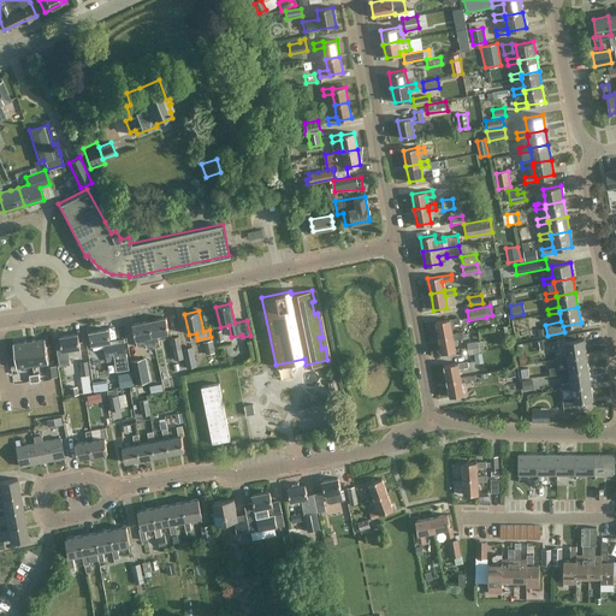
[(166,318),(149,321),(154,348),(160,347),(158,335),(169,332),(166,318)]
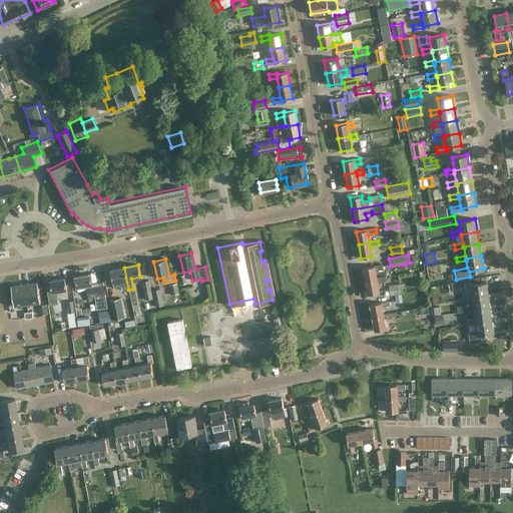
[(377,280),(376,278),(375,271),(383,270),(382,265),(363,269),(366,282),(377,280)]
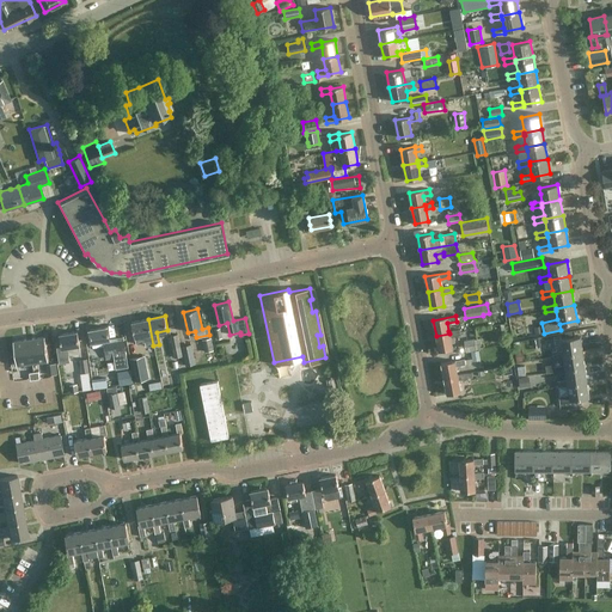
[(148,319),(132,323),(134,338),(135,344),(145,343),(146,347),(148,347),(153,346),(151,334),(148,319)]
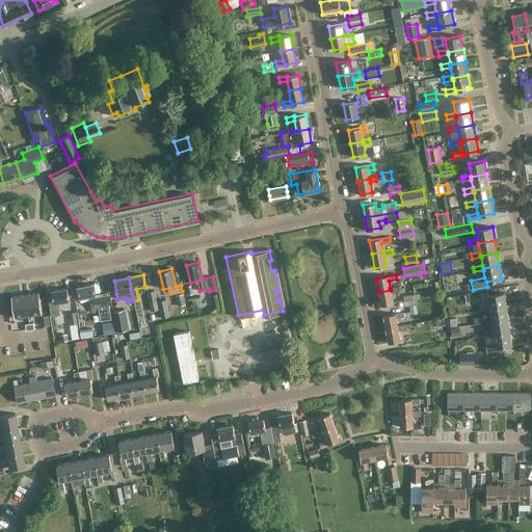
[(89,296),(92,312),(99,311),(101,321),(111,319),(107,293),(95,295),(92,285),(77,287),(79,298),(89,296)]
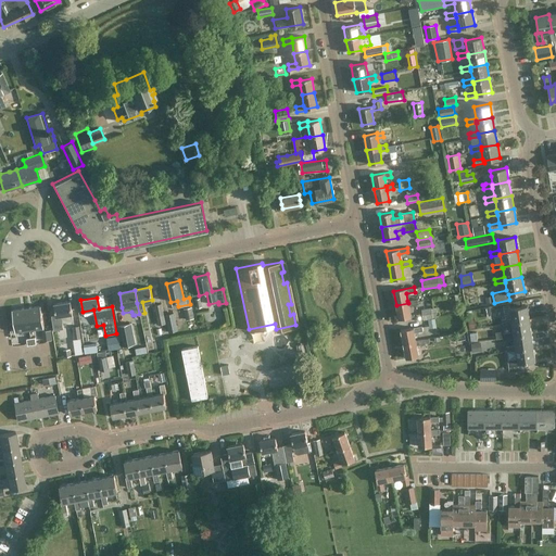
[(417,300),(407,301),(408,303),(396,305),(399,319),(411,317),(408,306),(417,305),(417,300)]
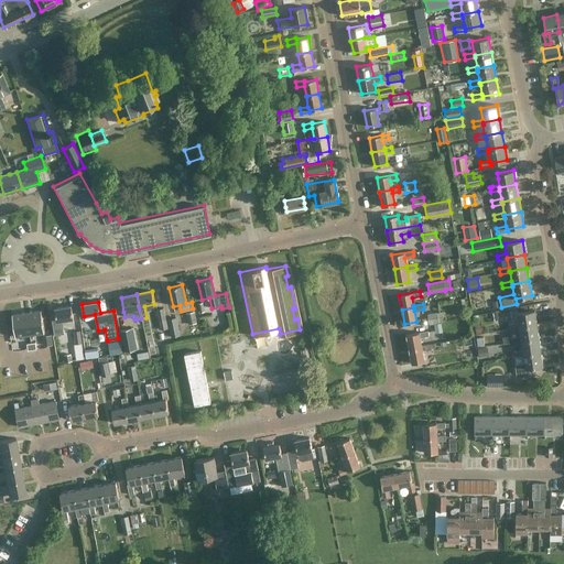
[(54,308),(56,320),(52,321),(54,335),(64,334),(63,327),(74,325),(73,318),(72,306),(54,308)]
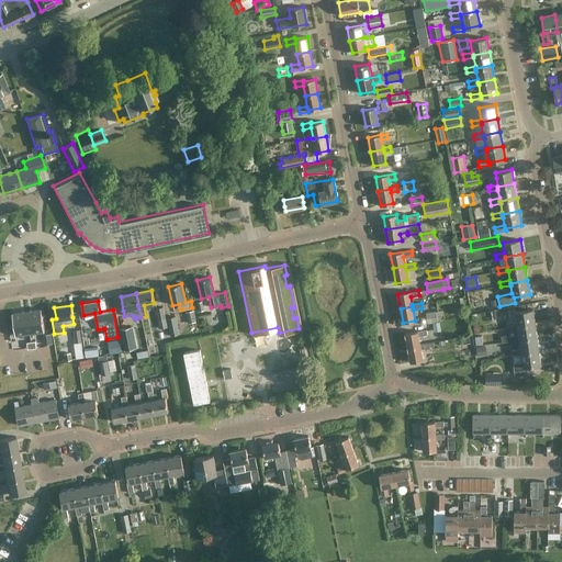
[(156,308),(159,328),(167,327),(164,307),(156,308)]
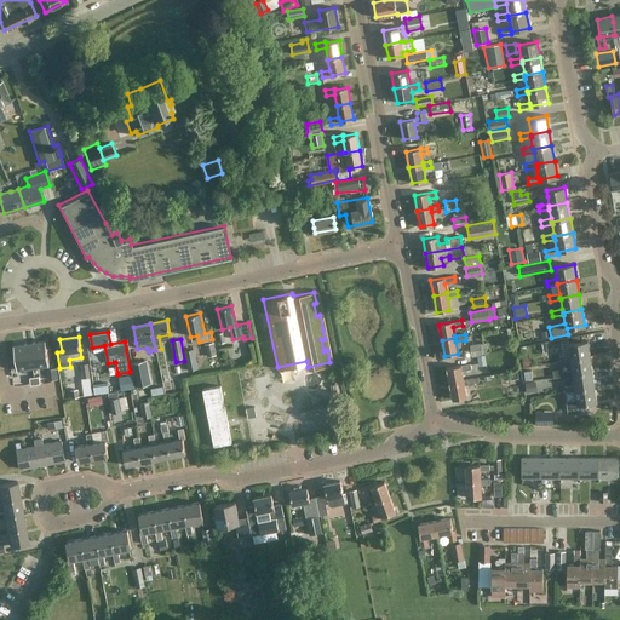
[(45,342),(29,344),(33,368),(49,366),(45,340),(45,342)]
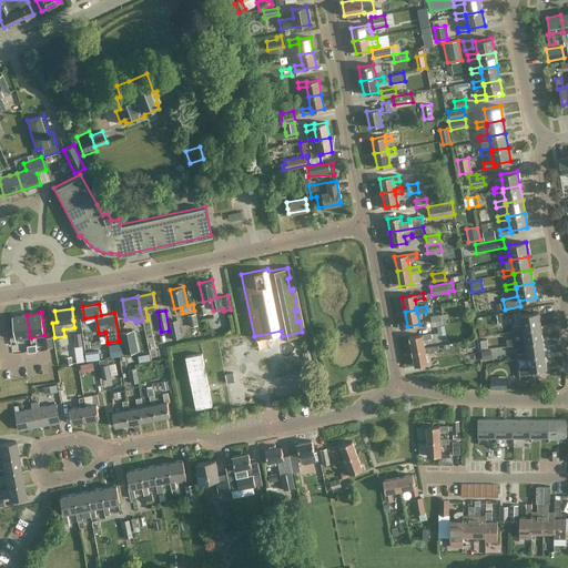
[(523,328),(540,326),(538,312),(520,315),(523,325),(513,326),(513,332),(523,331),(523,328)]
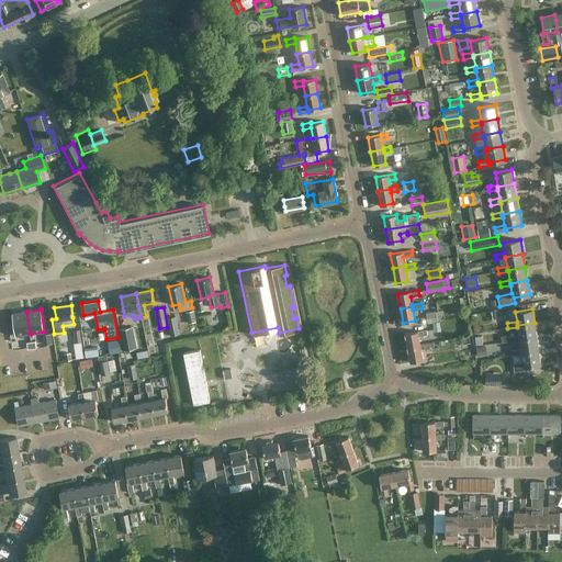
[(186,312),(188,323),(197,322),(193,310),(186,312)]
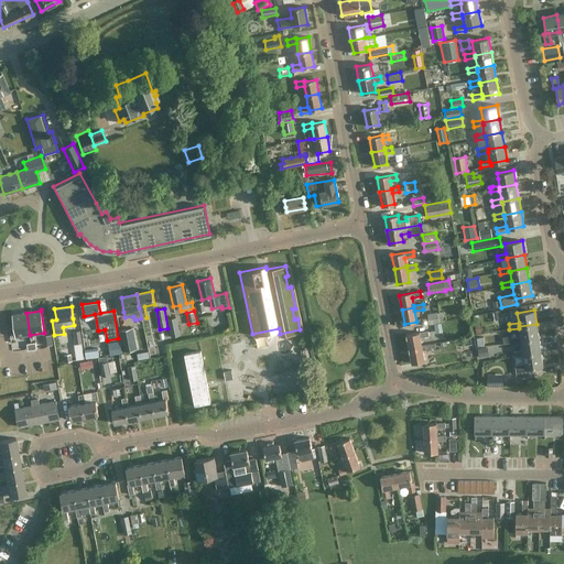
[(444,322),(442,311),(427,314),(430,325),(444,322)]
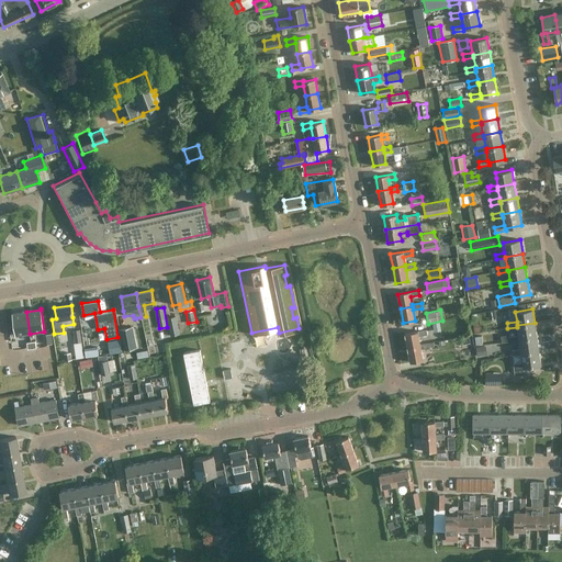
[(12,313),(15,336),(15,335),(30,334),(26,312),(12,313)]
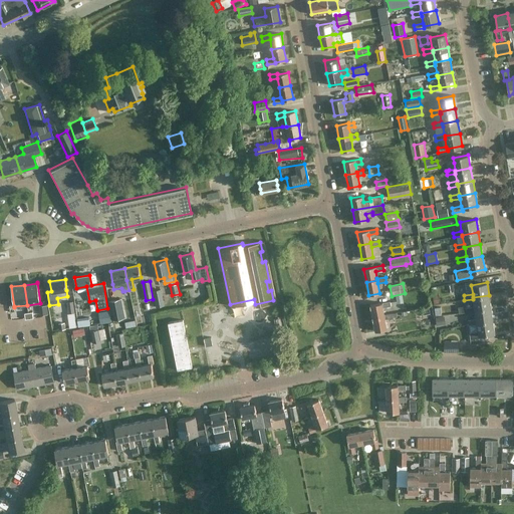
[(161,289),(153,290),(156,307),(164,305),(161,289)]
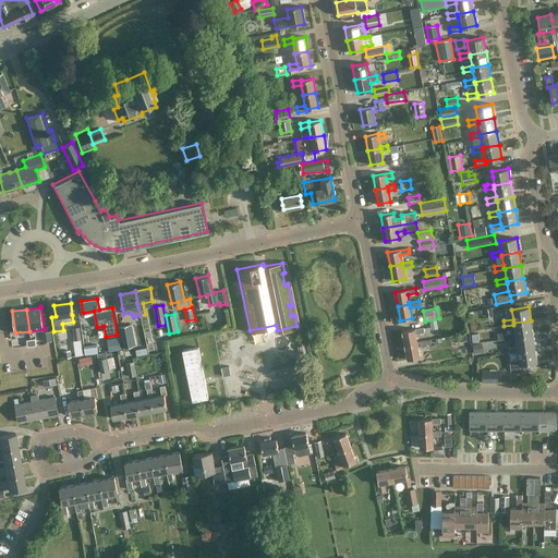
[(533,334),(531,320),(513,323),(513,325),(514,332),(506,335),(506,339),(516,338),(516,337),(533,334)]
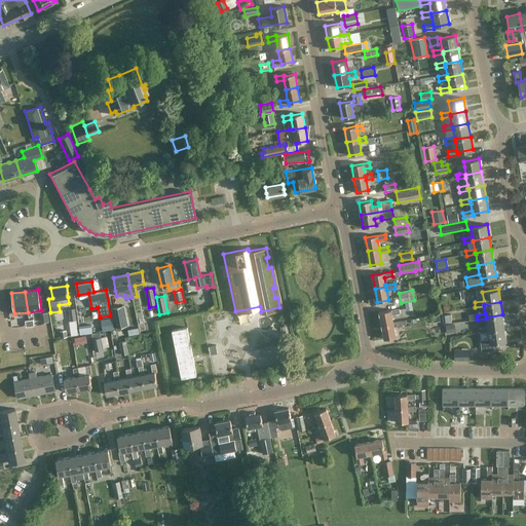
[(111,308),(115,328),(127,325),(123,305),(111,308)]
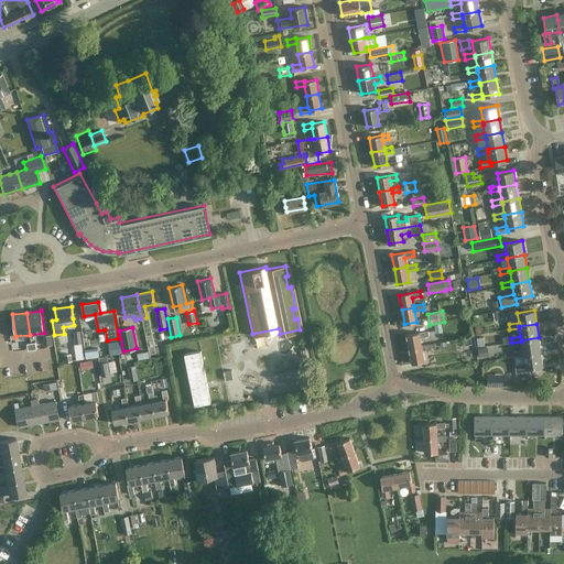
[(422,347),(421,346),(420,338),(429,336),(427,331),(407,335),(409,349),(422,347)]
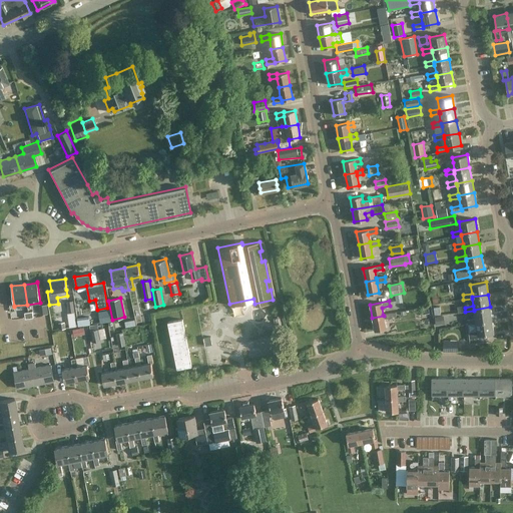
[(136,303),(137,315),(146,314),(144,302),(136,303)]
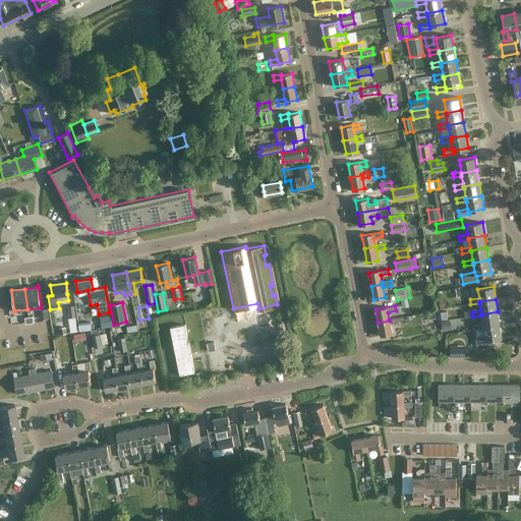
[(189,316),(191,325),(224,319),(222,309),(189,316)]
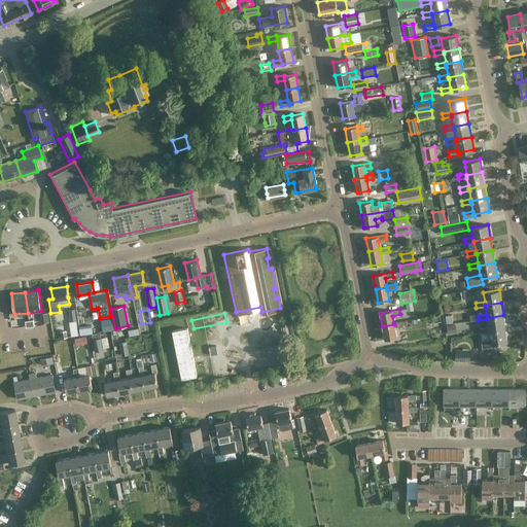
[(504,328),(503,315),(487,318),(487,319),(488,327),(479,328),(480,334),(489,331),(489,330),(504,328)]
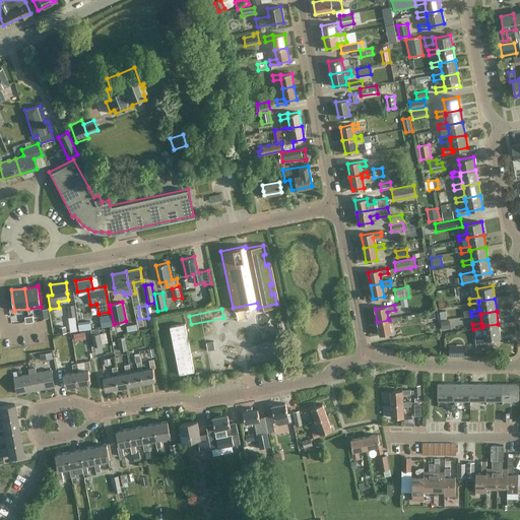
[(102,327),(113,325),(111,314),(100,316),(102,327)]
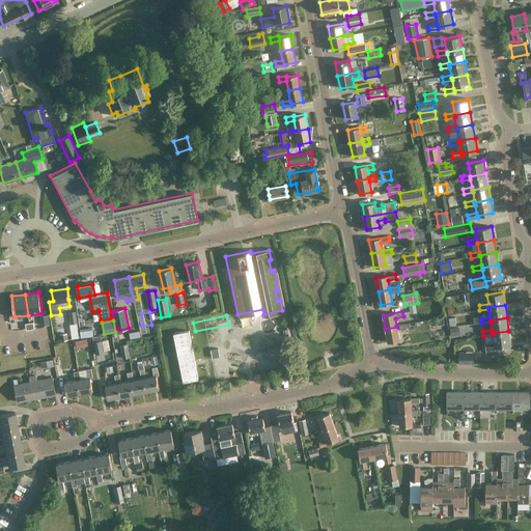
[(406,324),(396,326),(397,327),(385,329),(388,342),(399,340),(397,330),(406,329),(406,324)]
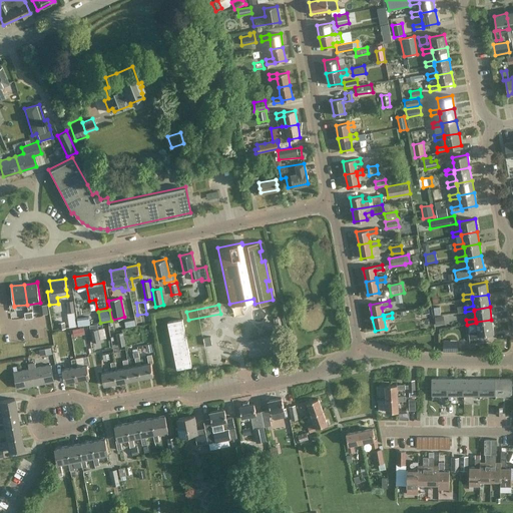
[(434,317),(435,325),(444,324),(443,316),(434,317)]
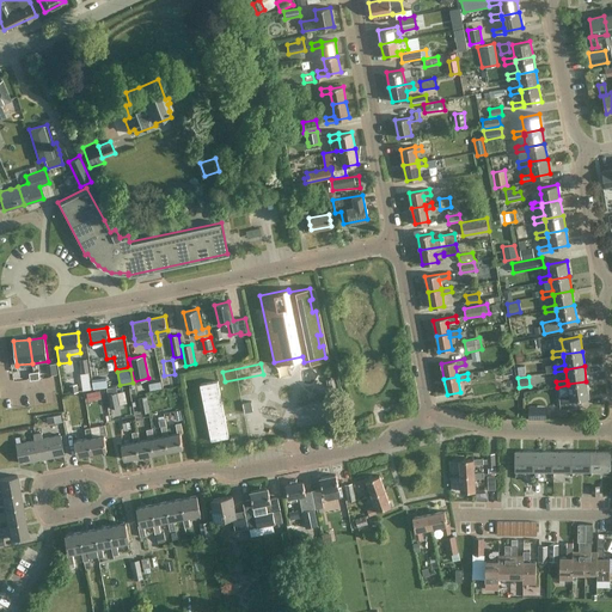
[(93,390),(108,387),(105,378),(92,380),(93,390)]
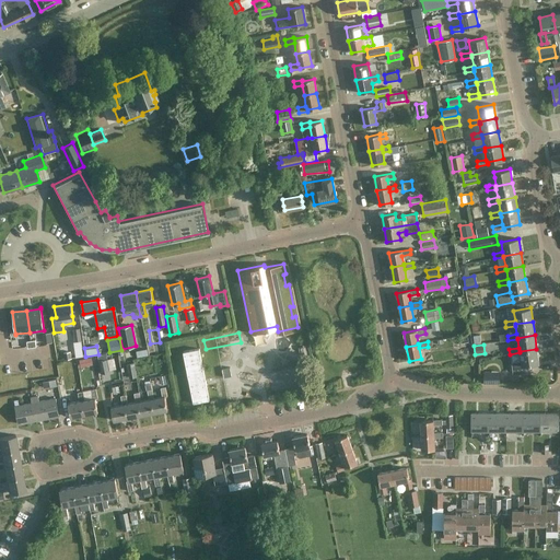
[(183,352),(194,404),(209,400),(199,349),(183,352)]
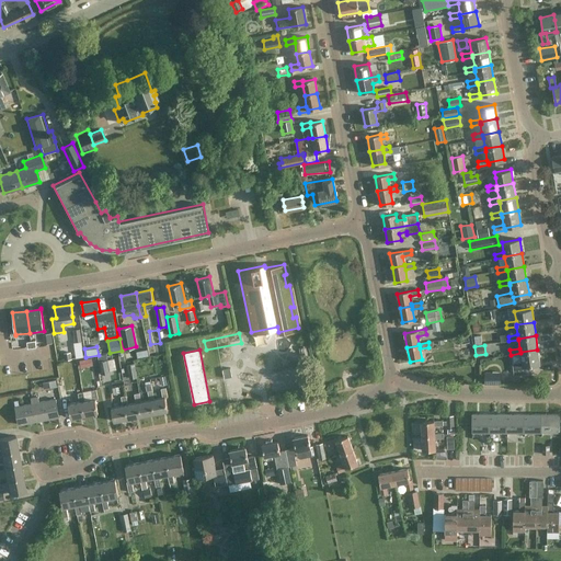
[(539,364),(537,350),(521,352),(521,353),(522,362),(512,364),(514,375),(533,373),(531,365),(539,364)]
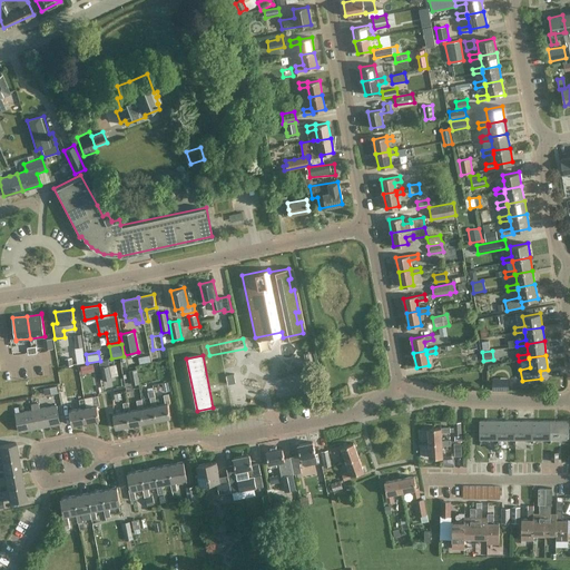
[(99,362),(102,380),(111,379),(108,360),(99,362)]
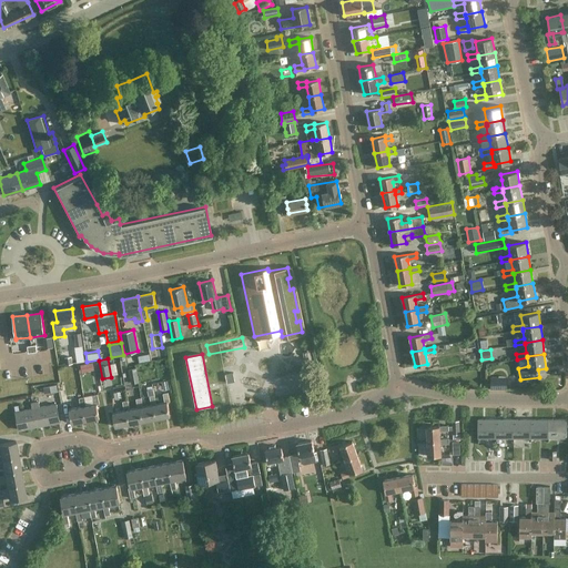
[(128,369),(131,384),(139,382),(135,367),(128,369)]
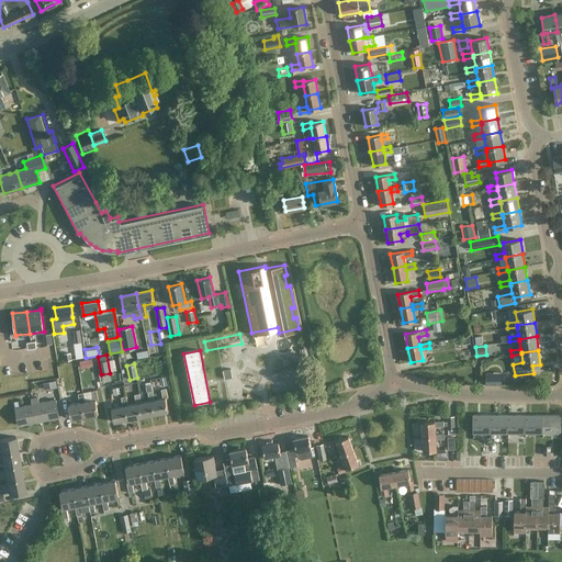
[(501,372),(485,372),(485,383),(501,383),(501,372)]
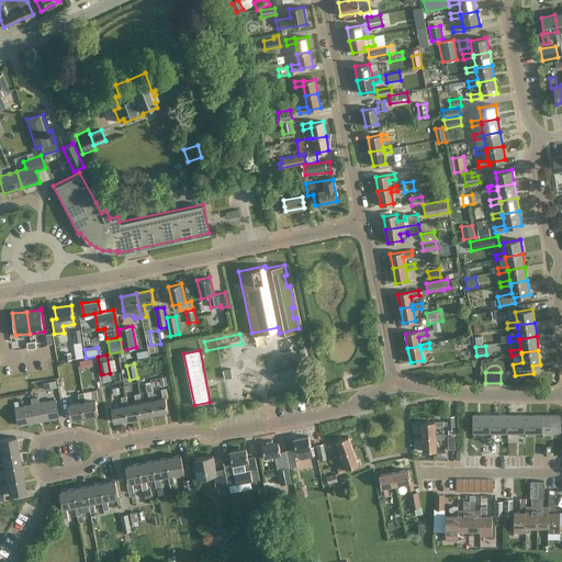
[(163,398),(155,400),(152,401),(155,414),(168,411),(166,398),(168,397),(166,389),(160,390),(163,398)]
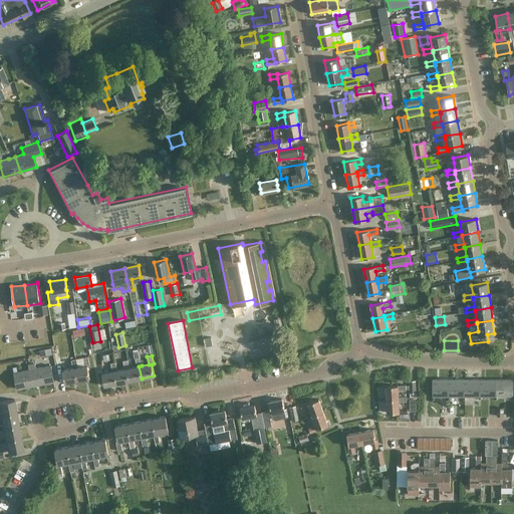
[(84,366),(77,367),(74,368),(76,380),(89,377),(87,366),(89,365),(87,357),(83,358),(84,366)]
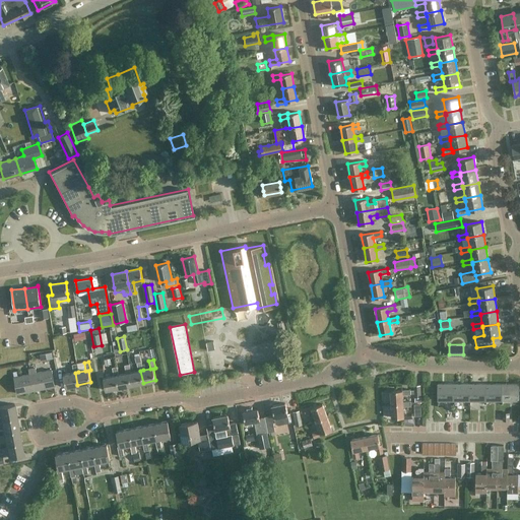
[(128,373),(130,385),(143,383),(140,371),(143,370),(141,362),(136,363),(138,371),(131,372),(128,373)]
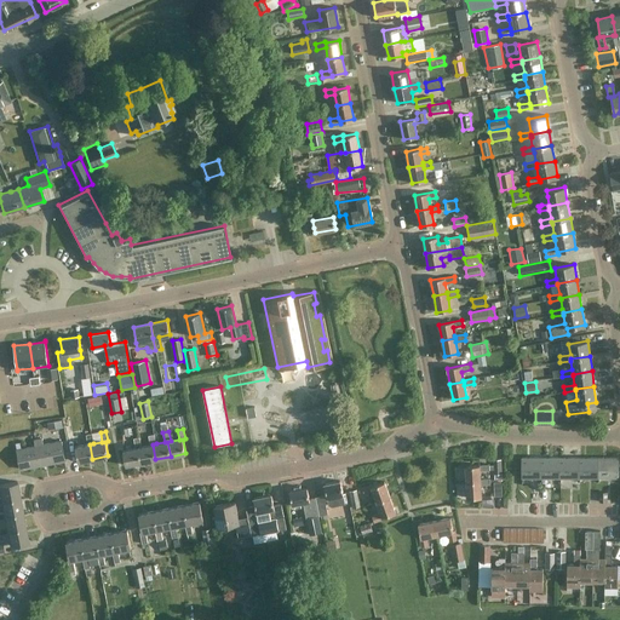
[(90,445),(93,443),(91,434),(86,435),(87,445),(74,447),(78,461),(92,459),(90,445)]
